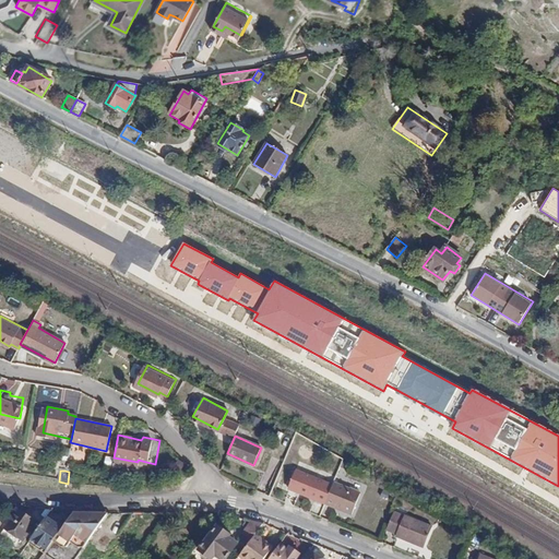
[(324,503),(332,485),(332,484),(306,472),(298,490),(324,503)]
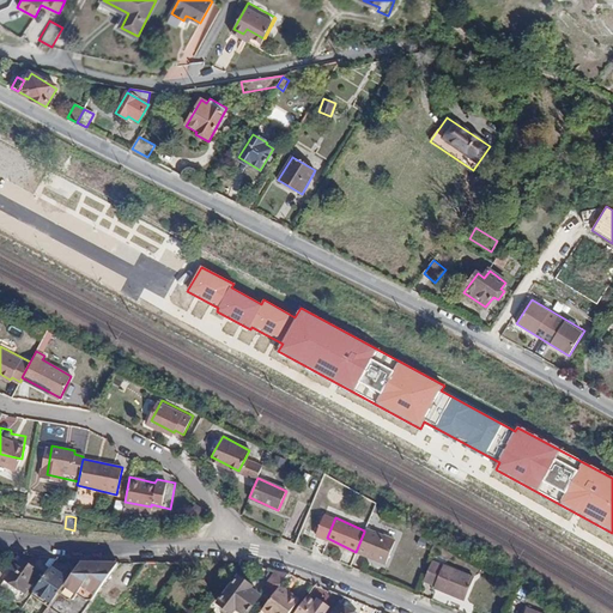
[(393,544),(364,532),(356,552),(364,556),(365,553),(372,557),(371,559),(384,564),(393,544)]
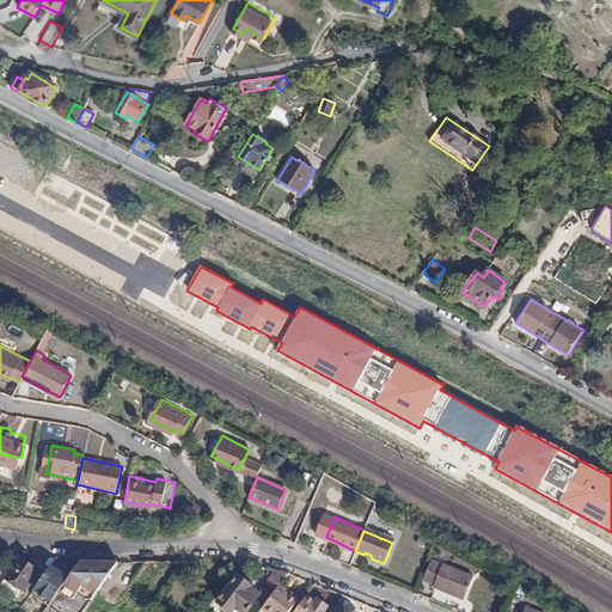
[(40,570),(20,557),(13,567),(10,567),(5,573),(6,576),(6,577),(6,579),(1,585),(20,598),(25,591),(25,592),(40,570)]
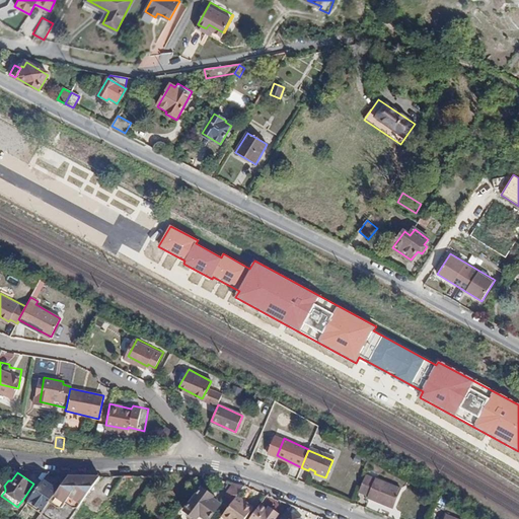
[(67,476),(60,488),(58,491),(52,502),(59,506),(64,507),(67,503),(73,508),(79,507),(100,477),(67,476)]
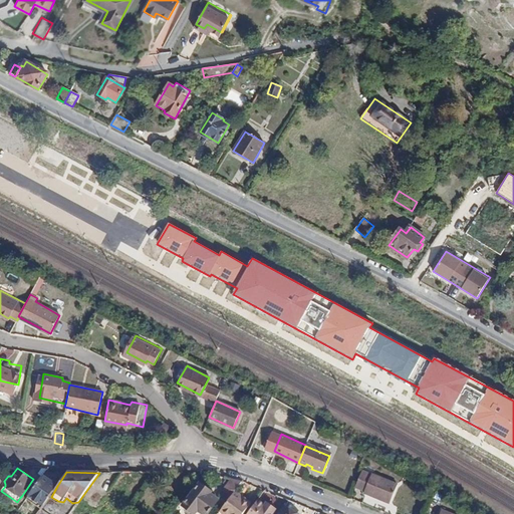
[(370,476),(361,472),(354,487),(363,492),(362,493),(388,505),(396,485),(371,474),(370,476)]
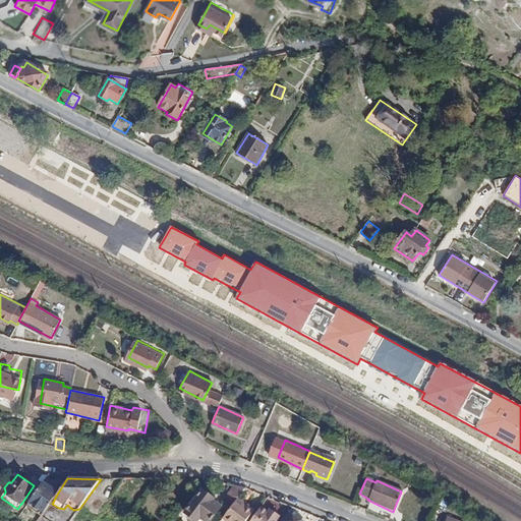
[(31,502),(46,513),(52,504),(58,493),(51,488),(43,482),(31,502)]
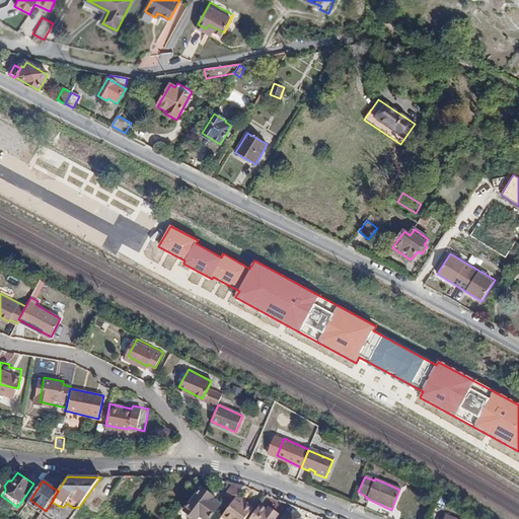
[(51,487),(58,491),(60,488),(53,483),(51,487)]
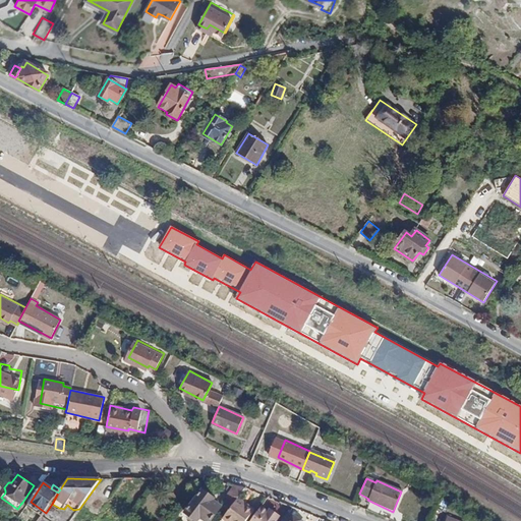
[(225,495),(232,507),(240,497),(246,487),(233,484),(225,495)]
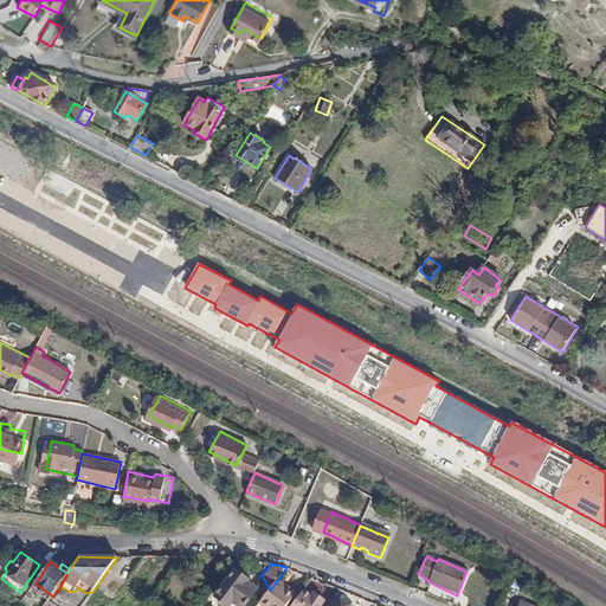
[(249,580),(237,571),(217,598),(229,605),(233,601),(238,605),(244,605),(257,588),(249,582),(249,580)]
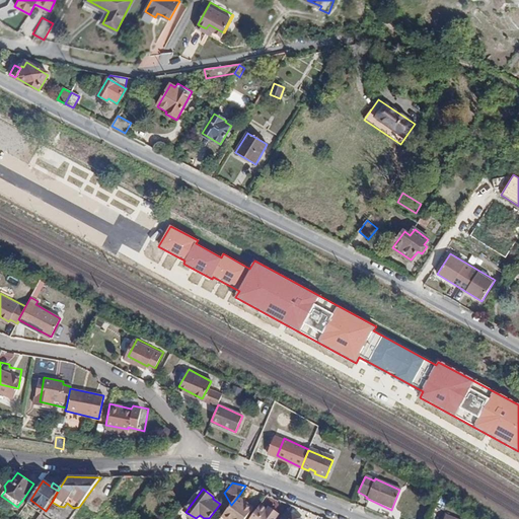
[(239,495),(231,505),(221,518),(246,518),(255,507),(239,495)]
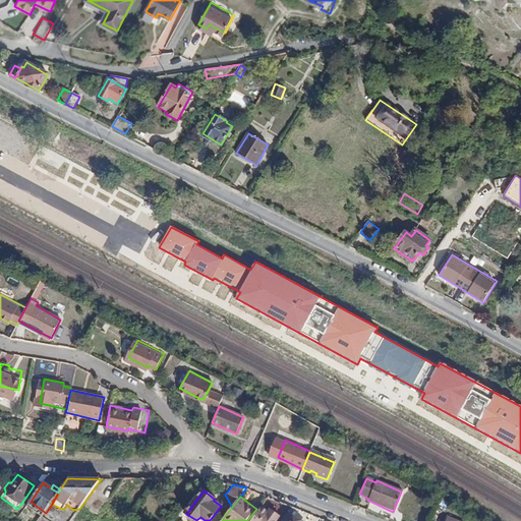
[(52,504),(46,513),(44,516),(51,520),(71,520),(79,509),(73,510),(67,505),(64,509),(59,508),(52,504)]
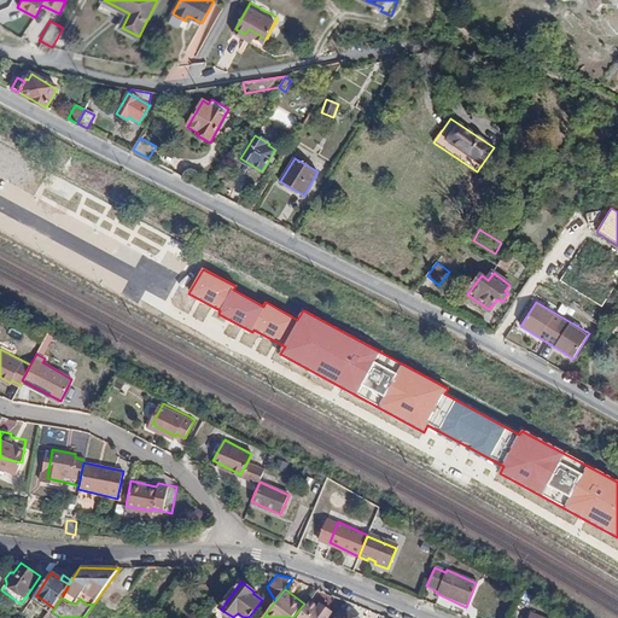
[(297,617),(327,617),(331,614),(320,606),(319,607),(310,601),(297,617)]
